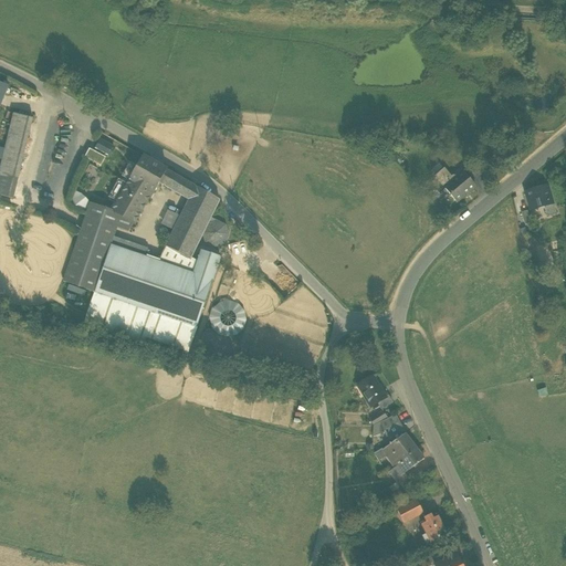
[(565,22),(565,4),(556,3),(555,22),(565,22)]
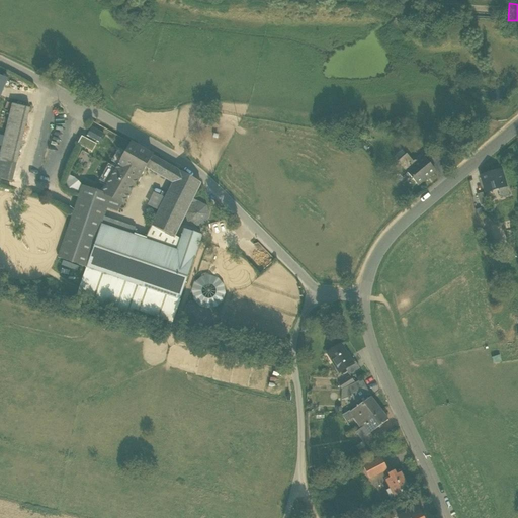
[(12,104),(0,154),(0,179),(12,182),(15,167),(30,108),(12,104)]
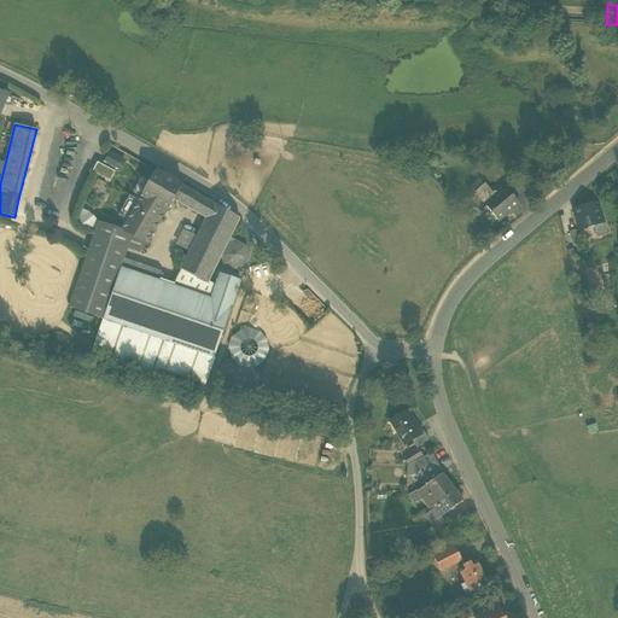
[(124,162),(110,153),(105,162),(120,170),(124,162)]
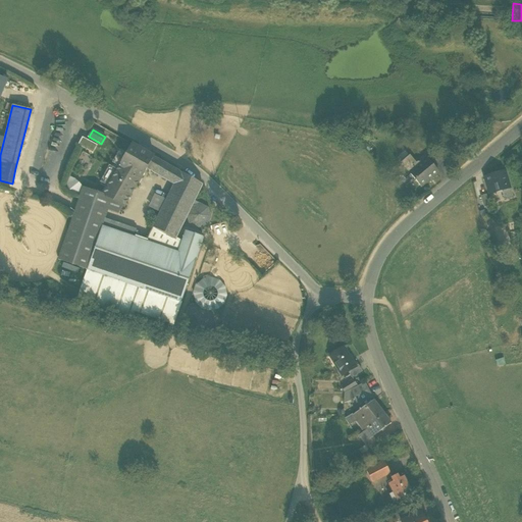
[(74,160),(80,147),(74,145),(69,158),(74,160)]
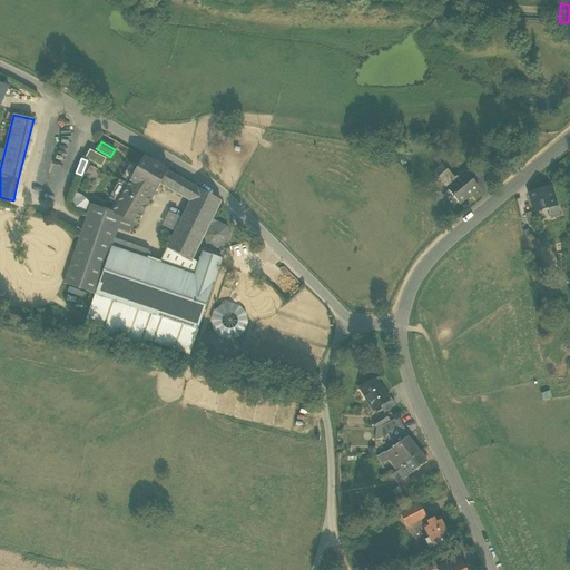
[(144,158),(130,182),(154,195),(160,185),(168,172),(144,158)]
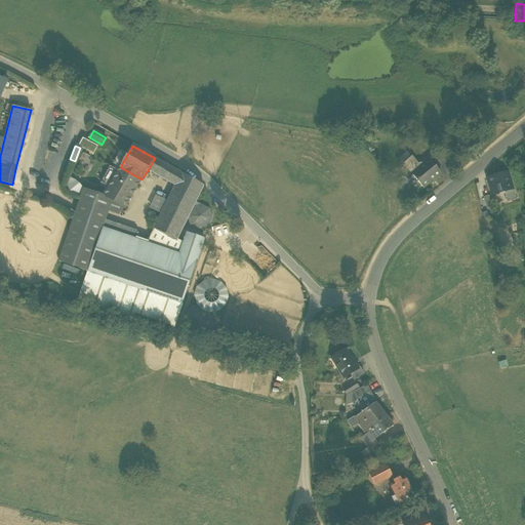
[(403,163),(423,188),(441,173),(430,160),(423,165),(422,164),(419,163),(418,164),(411,156),(403,163)]
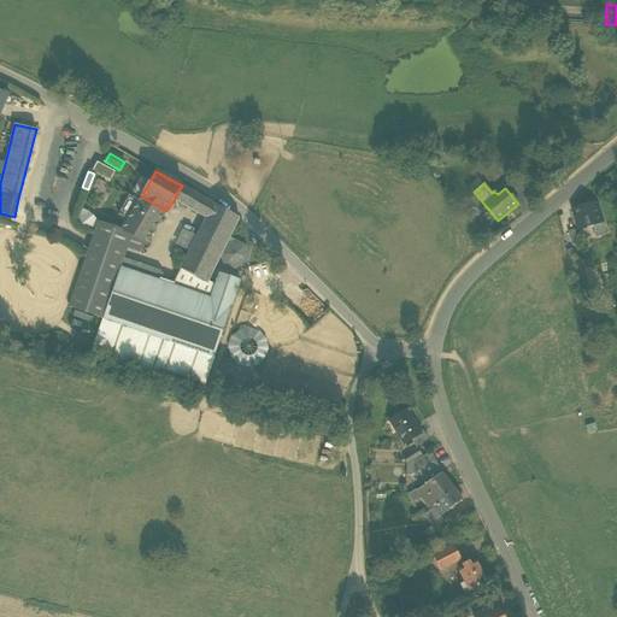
[(174,200),(197,213),(205,199),(182,186),(174,200)]
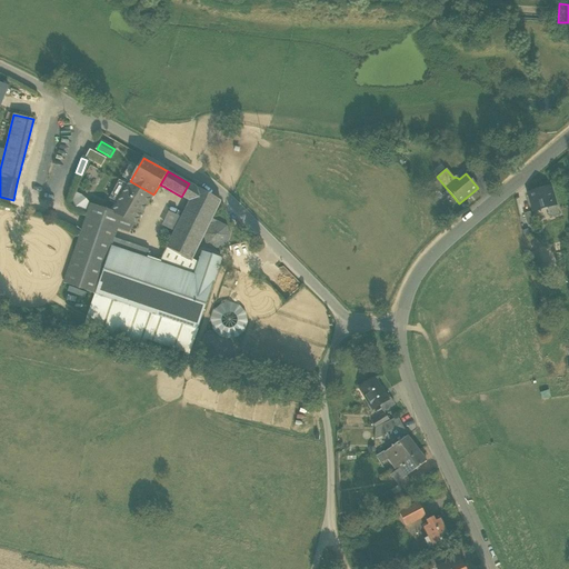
[(109,198),(117,203),(127,186),(118,180),(109,198)]
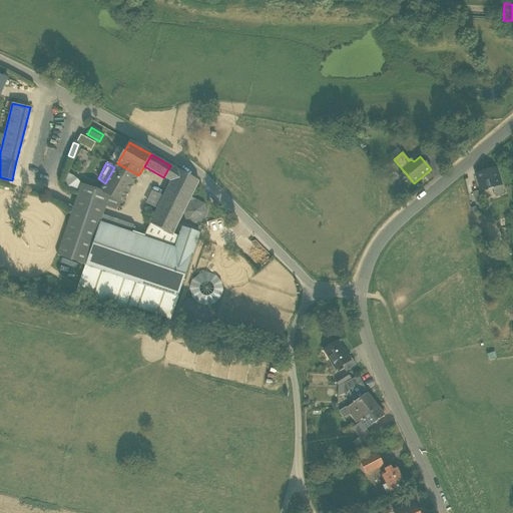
[(138,175),(117,163),(114,167),(105,183),(100,191),(120,203),(121,203),(138,175)]
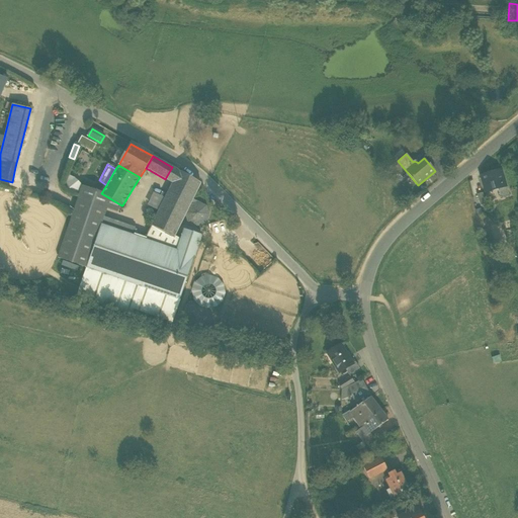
[(165,179),(172,183),(178,171),(172,167),(165,179)]
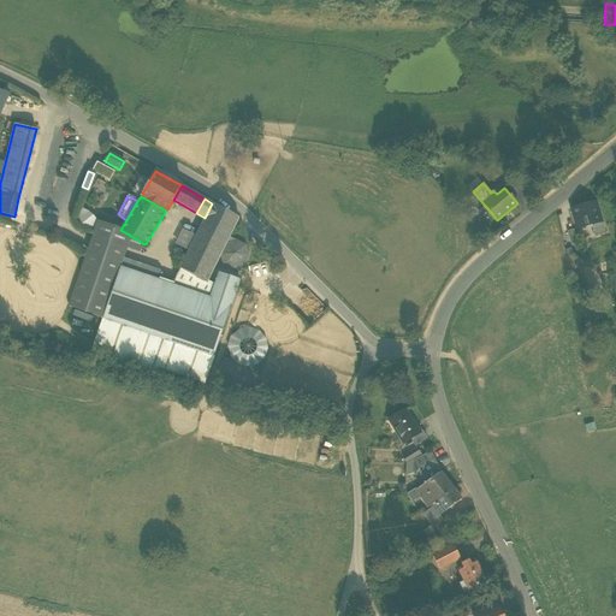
[(578,229),(592,225),(602,221),(596,202),(572,209),(578,229)]
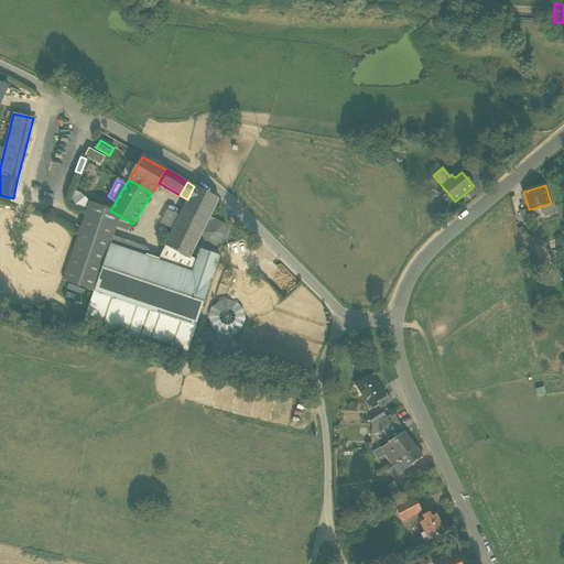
[(190,259),(202,232),(207,224),(218,199),(194,186),(187,199),(165,246),(190,259)]
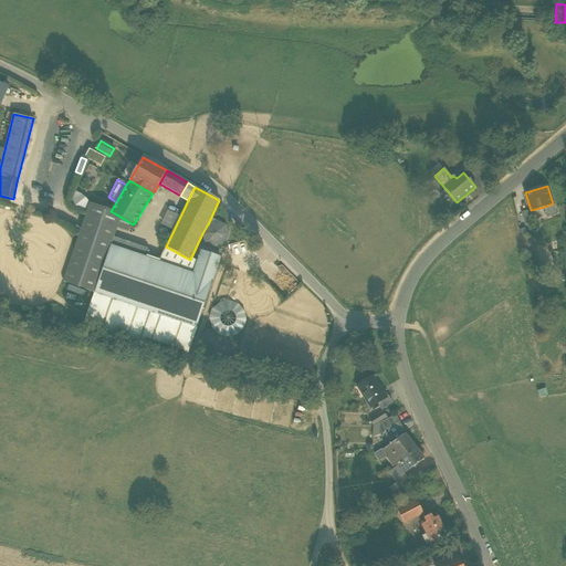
[(70,201),(83,208),(87,198),(75,191),(70,201)]
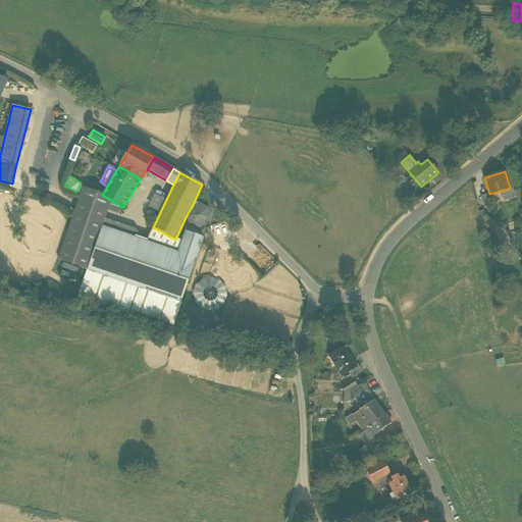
[(83,188),(79,200),(107,210),(118,214),(122,207),(102,195),(99,193),(83,188)]
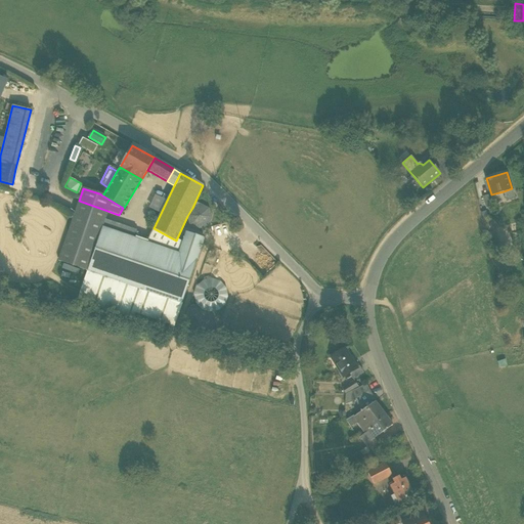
[(514,198),(512,188),(504,191),(507,200),(514,198)]
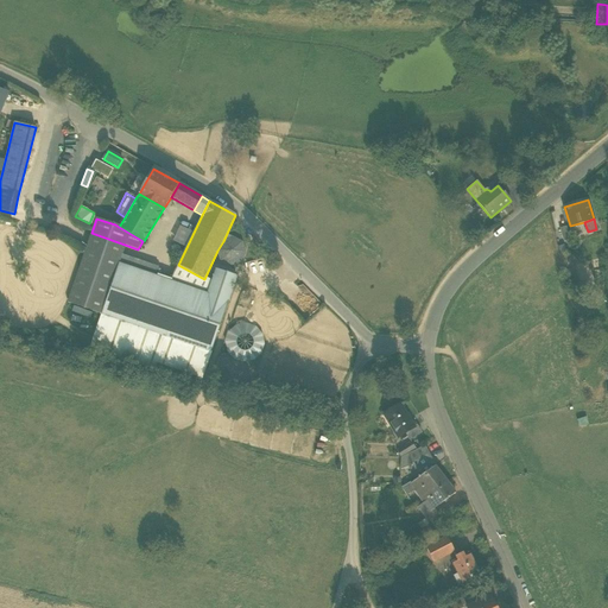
[(559,229),(564,242),(570,240),(567,227),(559,229)]
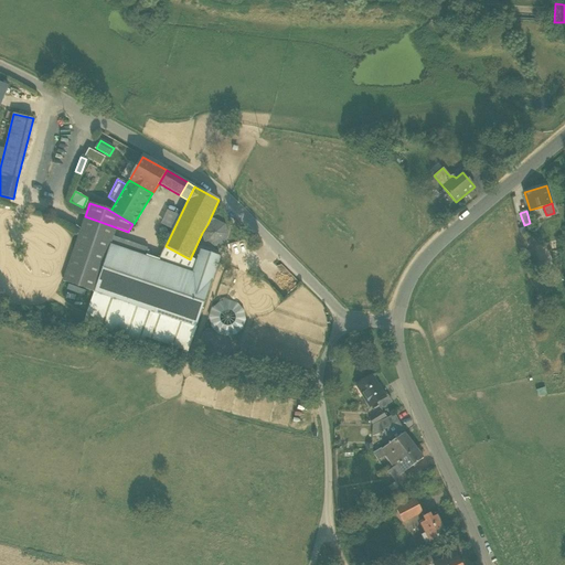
[(63,281),(94,292),(110,245),(109,244),(112,238),(116,227),(85,216),(63,281)]
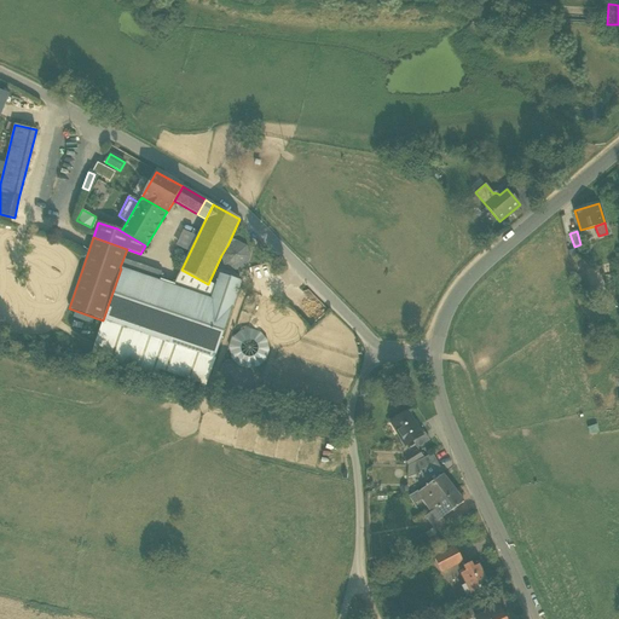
[(236,243),(227,246),(221,255),(225,265),(225,266),(233,270),(235,270),(243,267),(244,266),(249,258),(249,256),(246,248),(246,247),(237,243),(236,243)]
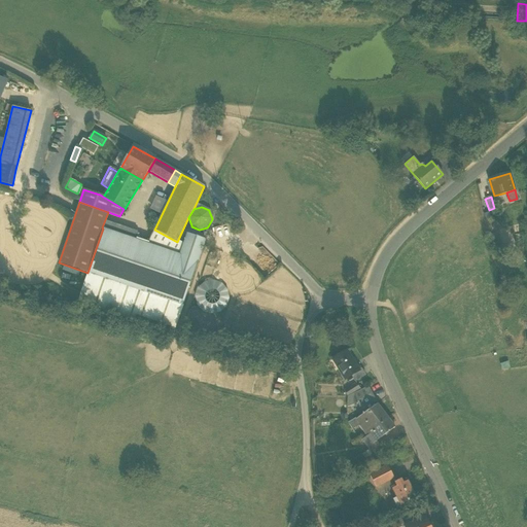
[(139,234),(104,222),(102,227),(103,229),(137,240),(139,234)]
